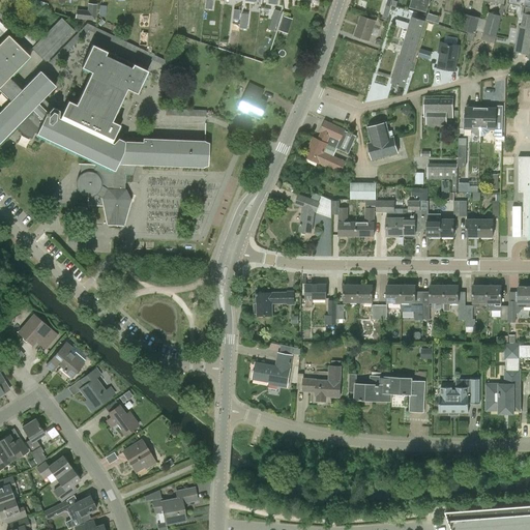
[(427,12),(430,0),(419,0),(417,9),(417,10),(418,8),(427,11),(427,12)]
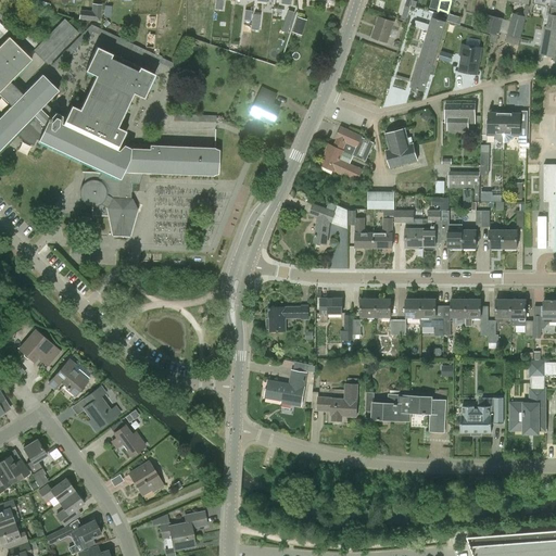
[(555,0),(534,0),(533,4),(552,8),(551,15),(555,15),(555,0)]
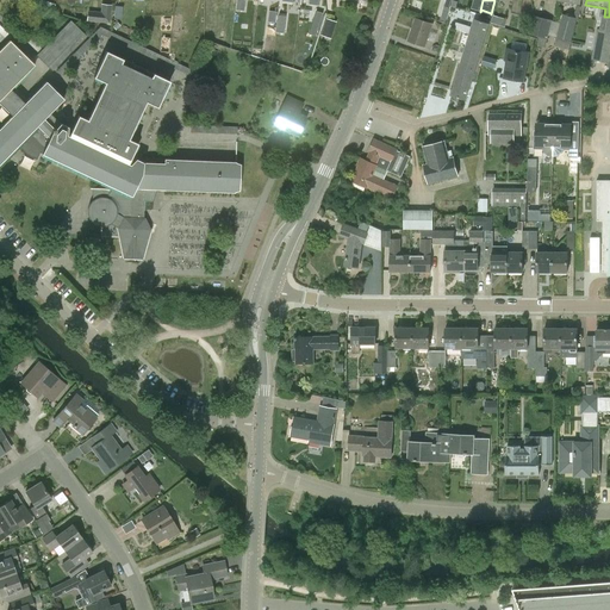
[(88,12),(87,20),(109,23),(111,6),(103,5),(101,13),(88,12)]
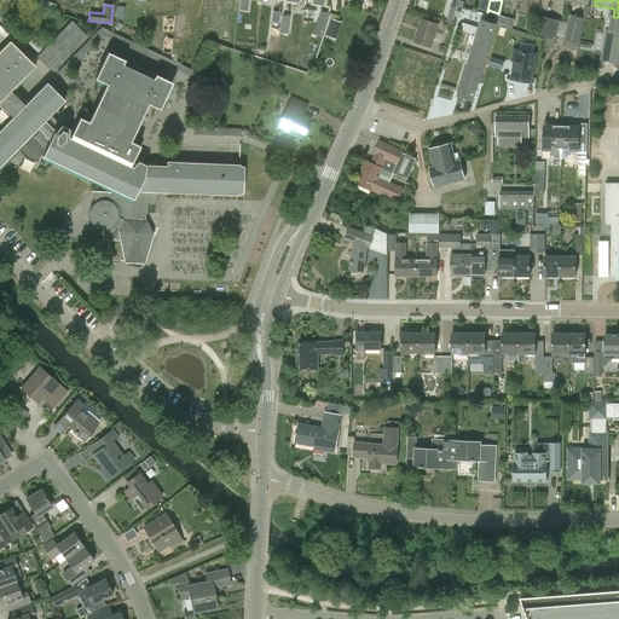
[(328,13),(320,12),(313,35),(319,36),(328,13)]
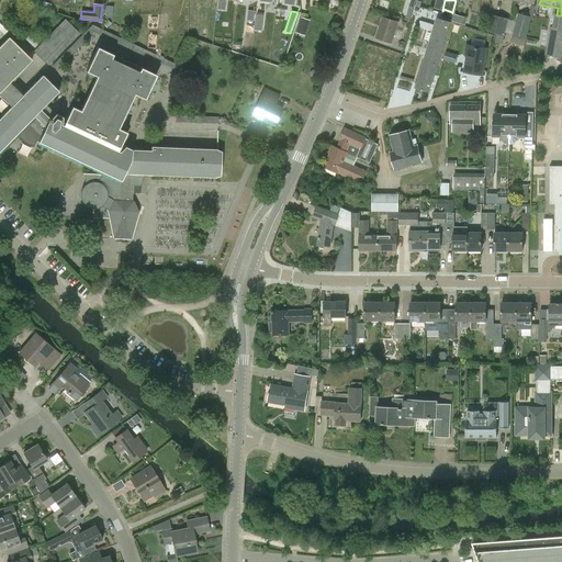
[(453,21),(465,23),(468,17),(456,14),(453,21)]
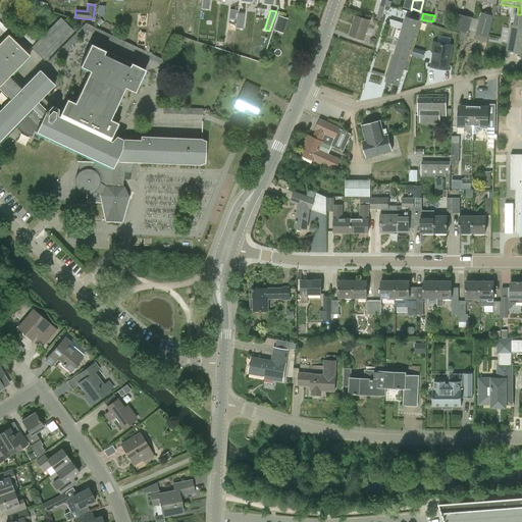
[(452,37),(459,39),(459,40),(466,41),(471,22),(472,17),(458,13),(452,37)]
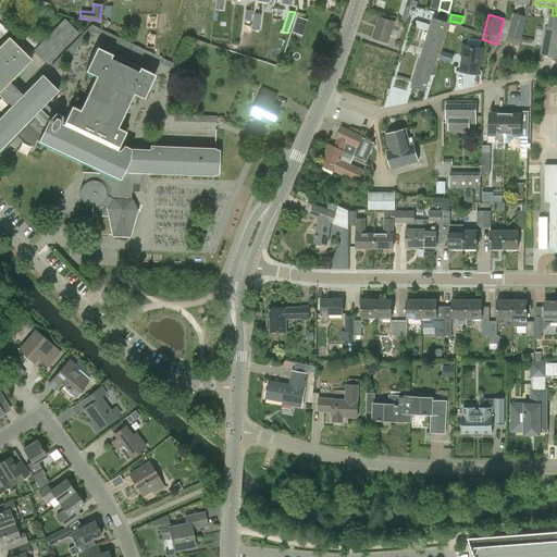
[(521,39),(528,17),(514,14),(508,36),(521,39)]
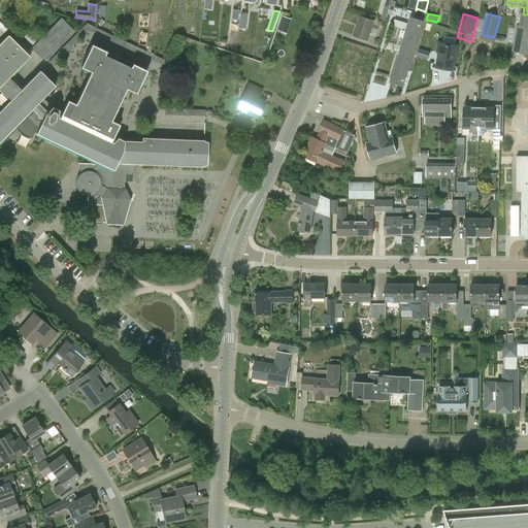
[(521,13),(519,26),(527,27),(527,14),(523,14),(521,13)]
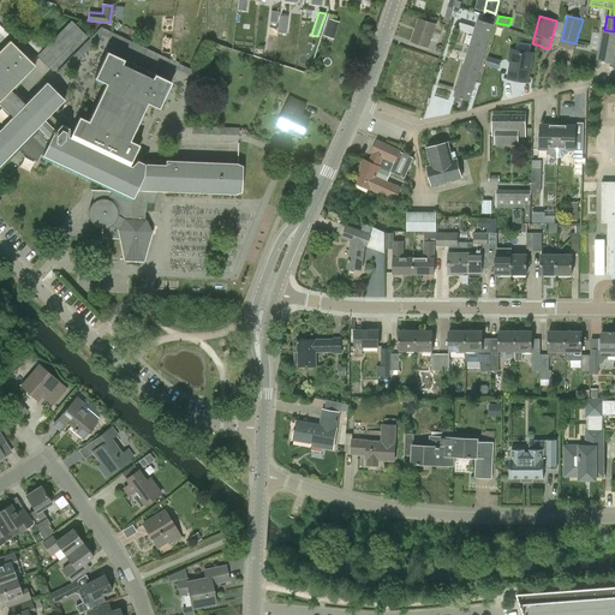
[(428,47),(435,24),(419,19),(412,42),(428,47)]
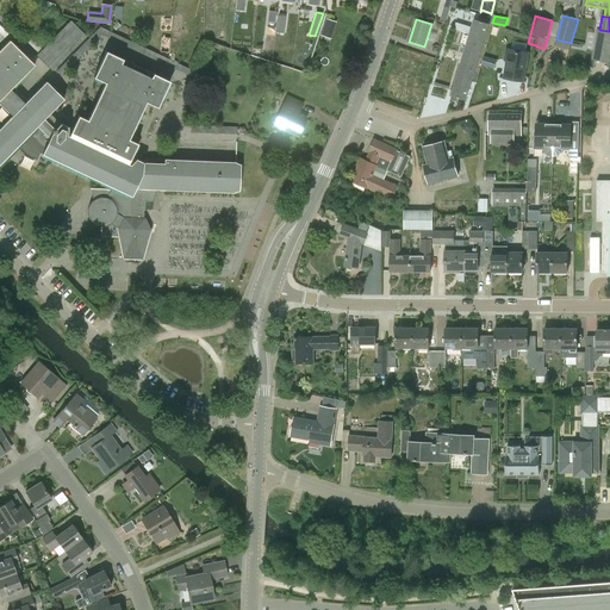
[(489,24),(474,19),(452,97),(466,100),(489,24)]
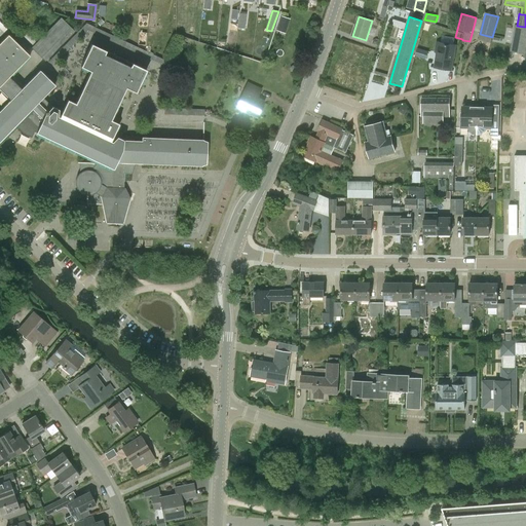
[(45,61),(74,31),(61,19),(38,41),(32,47),(45,61)]
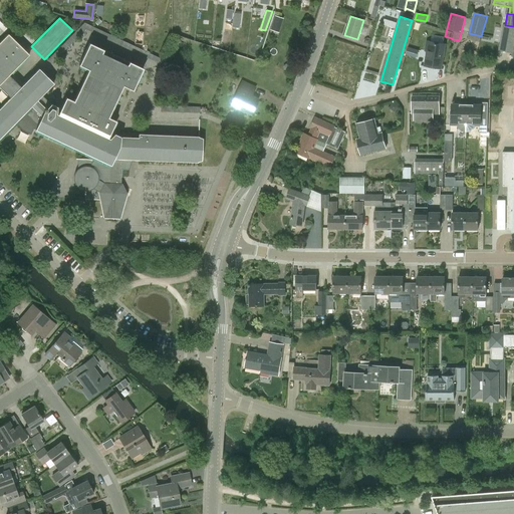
[(513,26),(505,25),(503,25),(501,37),(513,39),(513,26)]
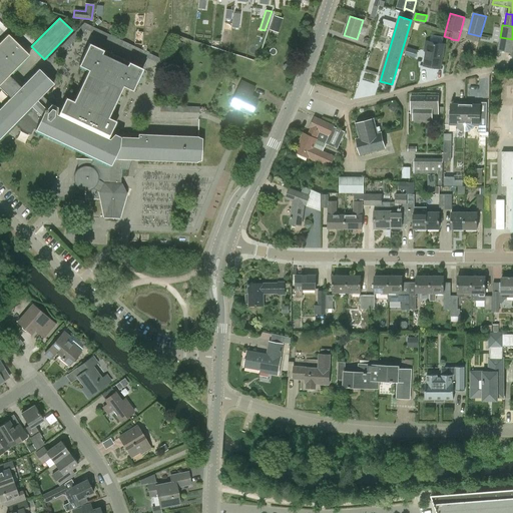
[(67,38),(72,42),(78,34),(73,30),(67,38)]
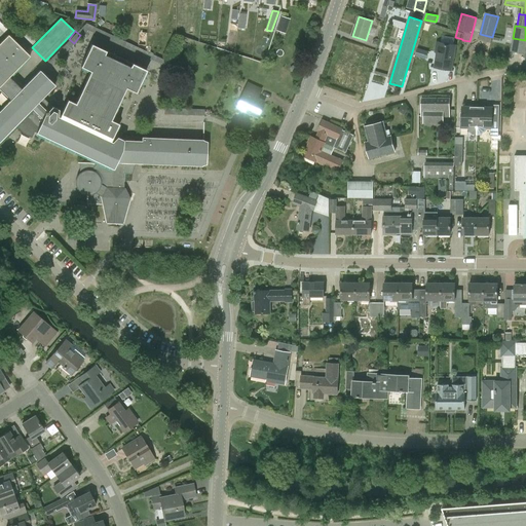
[(490,43),(492,37),(480,34),(479,40),(490,43)]
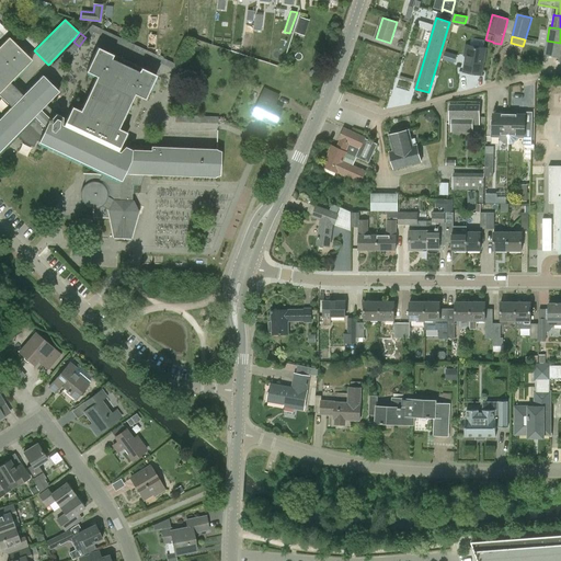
[(0,95),(1,98),(11,107),(0,118),(0,150),(7,145),(16,135),(24,142),(34,147),(37,140),(103,172),(102,174),(86,173),(86,179),(86,185),(82,189),(81,193),(81,197),(82,202),(86,205),(89,207),(93,208),(93,216),(93,218),(110,218),(113,236),(113,238),(132,239),(138,212),(134,201),(132,201),(132,195),(133,175),(215,178),(220,175),(221,152),(216,150),(135,147),(134,145),(132,144),(129,142),(124,147),(121,145),(126,132),(117,128),(134,94),(145,99),(156,75),(141,68),(139,71),(112,57),(113,55),(98,47),(87,70),(96,76),(80,110),(72,106),(64,125),(63,125),(63,117),(55,114),(46,104),(58,92),(43,76),(23,95),(10,82),(32,60),(9,37),(0,46),(0,95)]
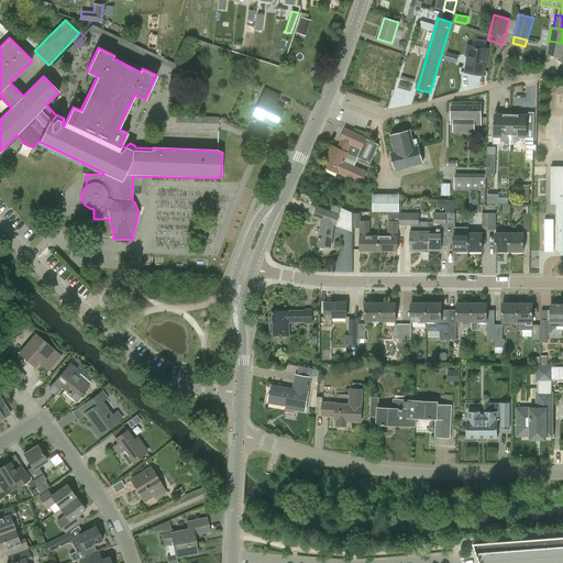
[(465,73),(483,75),(487,48),(467,45),(465,55),(468,56),(465,73)]
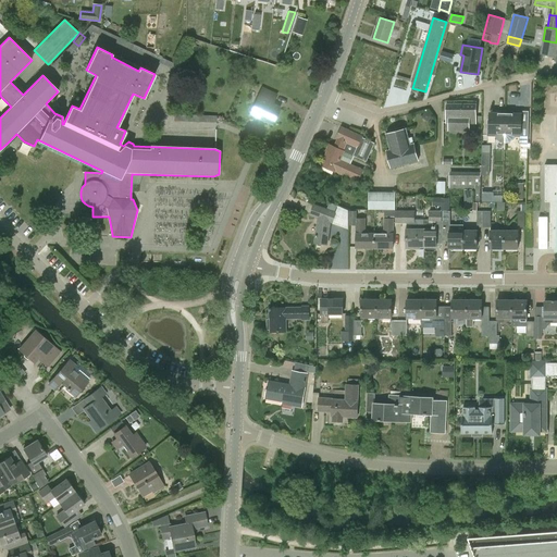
[(63,62),(59,58),(52,65),(56,69),(63,62)]
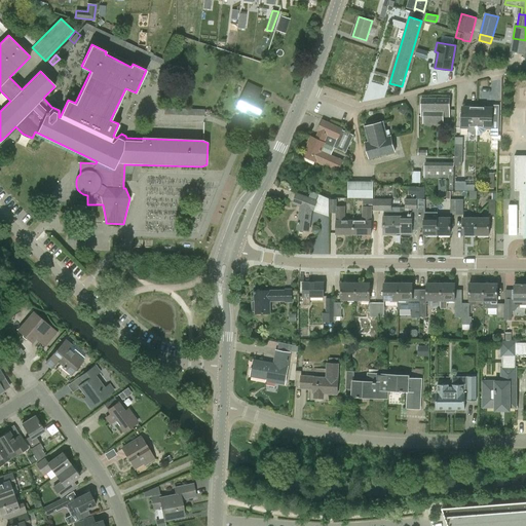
[(375,72),(374,79),(385,81),(387,74),(375,72)]
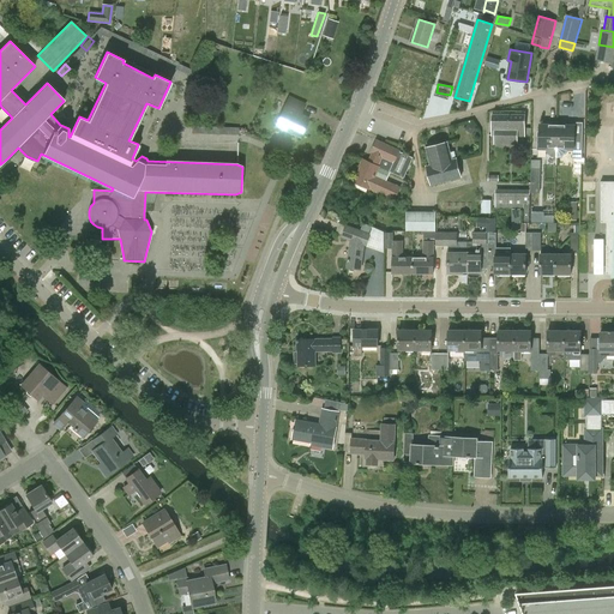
[(300,137),(307,120),(300,116),(305,106),(288,97),(276,126),(300,137)]
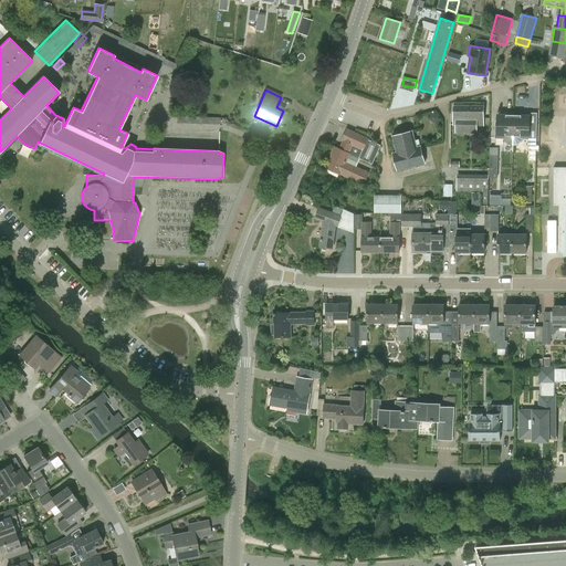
[(453,125),(467,125),(469,125),(469,106),(454,106),(453,125)]
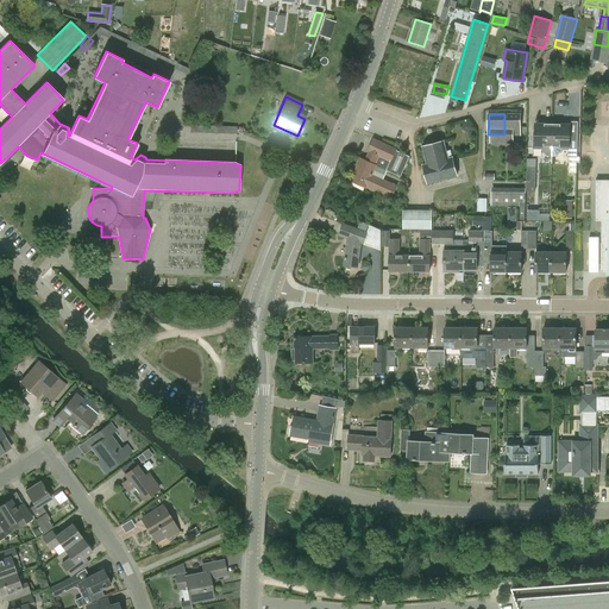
[(502,135),(502,143),(513,143),(513,135),(520,135),(521,114),(504,114),(504,135),(502,135)]
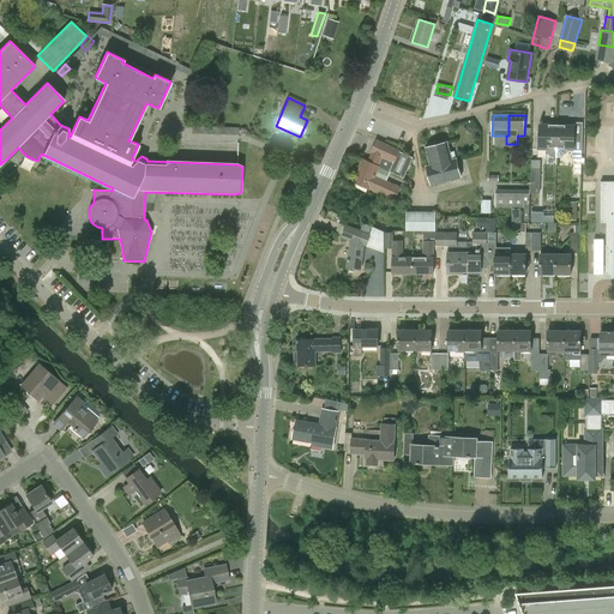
[(552,157),(557,158),(558,124),(548,124),(548,126),(540,126),(540,139),(537,139),(537,150),(547,151),(548,155),(552,157)]
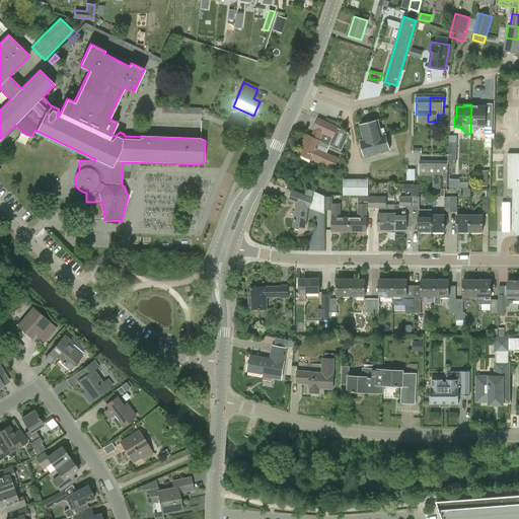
[(492,135),(492,116),(486,116),(486,106),(479,106),(479,104),(471,104),(470,134),(474,133),(477,131),(479,128),(485,128),(485,134),(492,135)]
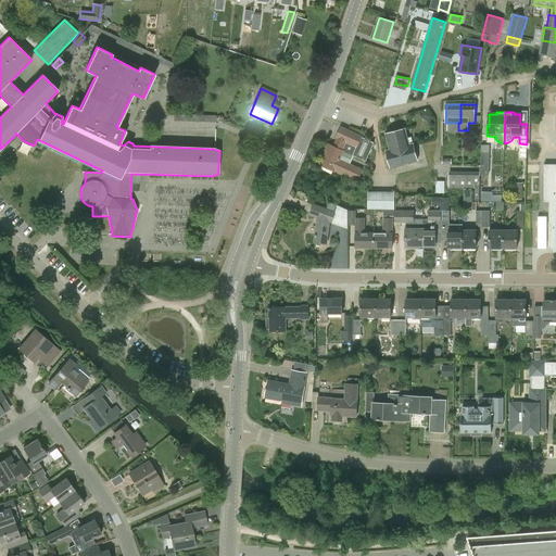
[(338,139),(333,148),(344,153),(366,162),(374,143),(362,138),(341,128),(337,138),(338,139)]
